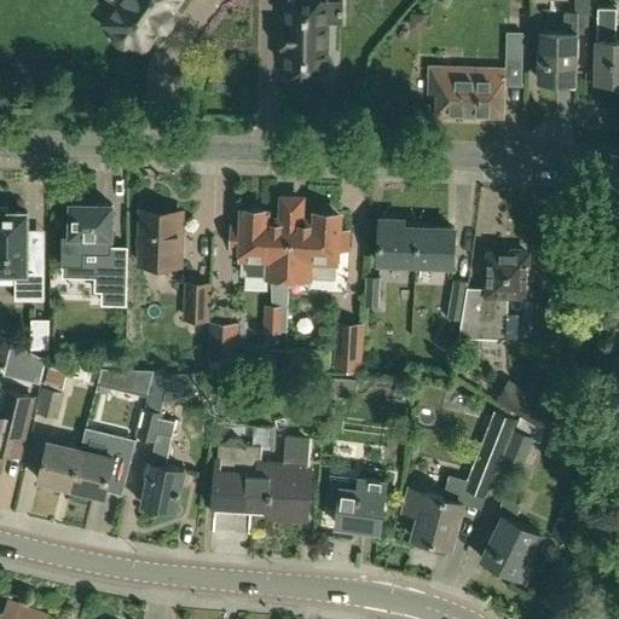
[(122,0),(105,23),(115,30),(116,38),(120,42),(126,45),(133,44),(143,51),(178,0),(122,0)]
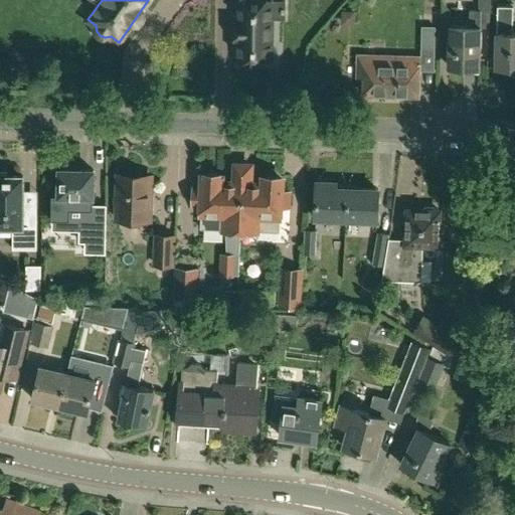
[(238,35),(235,35),(235,42),(238,42),(238,60),(272,60),(272,18),(273,2),(262,2),(262,0),(246,0),(239,0),(238,18),(236,18),(236,25),(238,25),(238,35)]
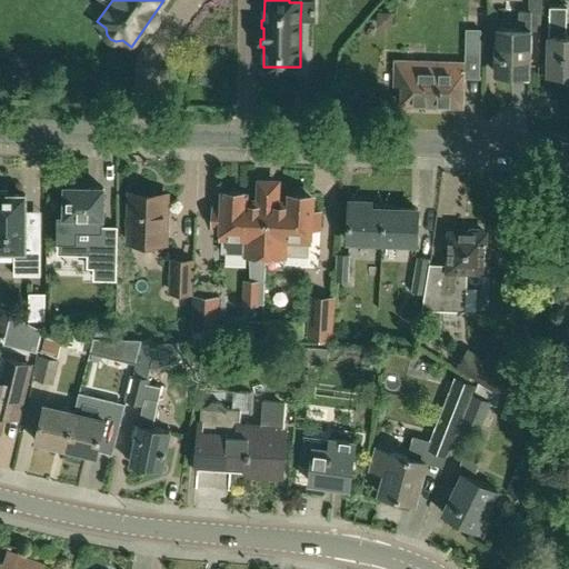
[(568,75),(568,37),(567,37),(567,8),(550,7),(549,75),(568,75)]
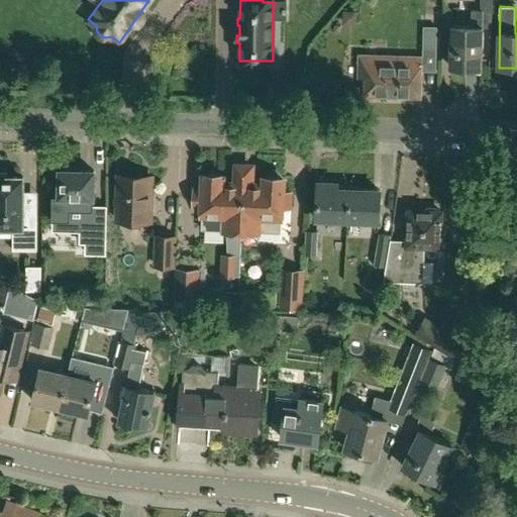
[(483,67),(483,26),(483,10),(472,10),(472,26),(451,25),(450,66),(483,67)]
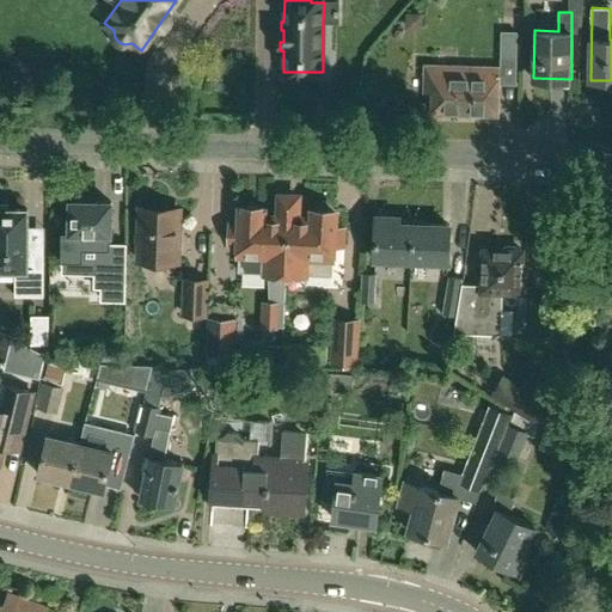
[(502,31),(502,57),(516,59),(516,32),(502,31)]
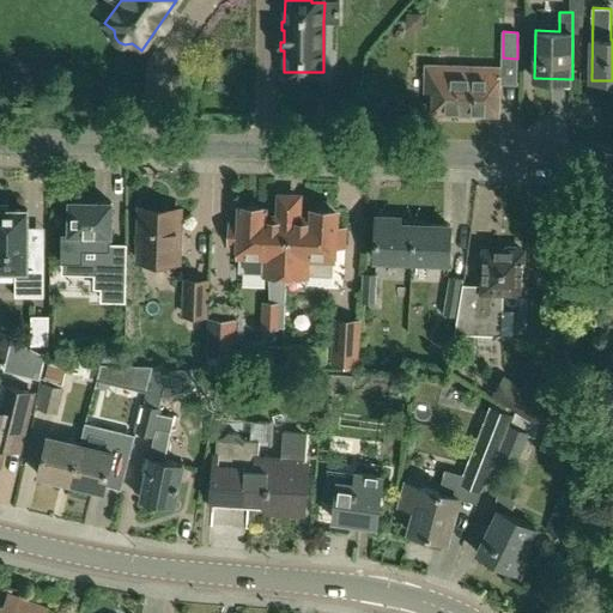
[(498,113),(499,68),(435,66),(435,67),(428,67),(426,91),(435,91),(434,111),(498,113)]
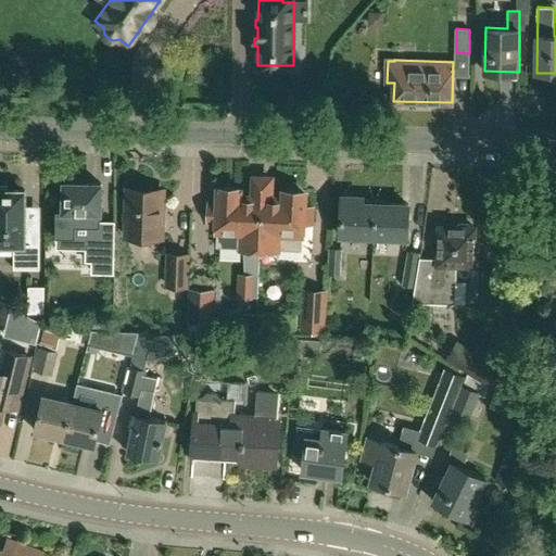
[(58,210),(57,236),(87,236),(87,249),(87,261),(93,261),(93,273),(114,273),(115,222),(101,220),(101,184),(81,184),(79,179),(76,177),(72,177),(68,179),(66,184),(64,184),(64,211),(58,210)]
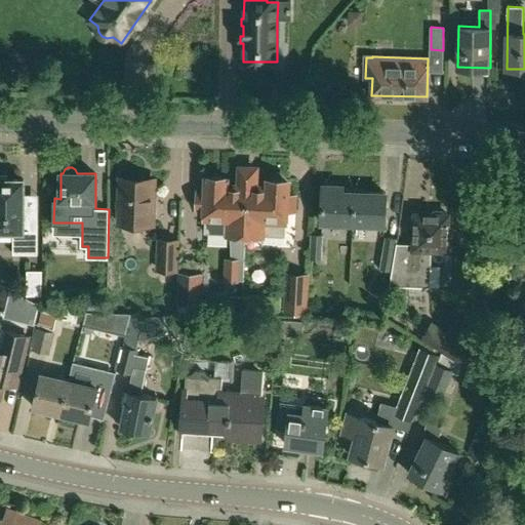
[(0,231),(12,231),(12,253),(37,253),(37,207),(23,207),(23,179),(7,179),(7,175),(0,174),(0,231)]
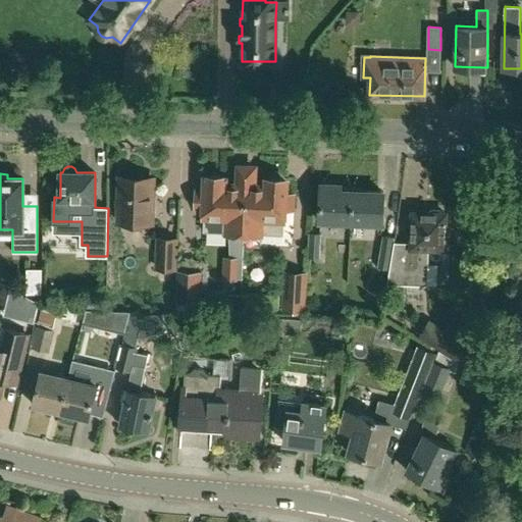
[(245,236),(245,233),(246,184),(226,183),(226,178),(222,178),(219,175),(212,175),(209,178),(205,178),(205,192),(197,192),(197,205),(203,206),(203,217),(204,217),(204,230),(227,231),(227,232),(241,233),(240,236),(245,236)]
